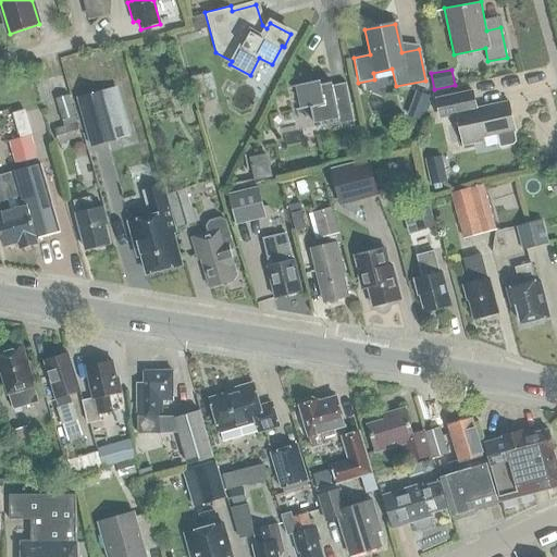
[(318,79),(288,86),(288,87),(295,86),(299,108),(293,109),(294,110),(308,107),(311,124),(335,119),(336,124),(351,121),(344,83),(331,85),(330,82),(319,84),(318,79)]
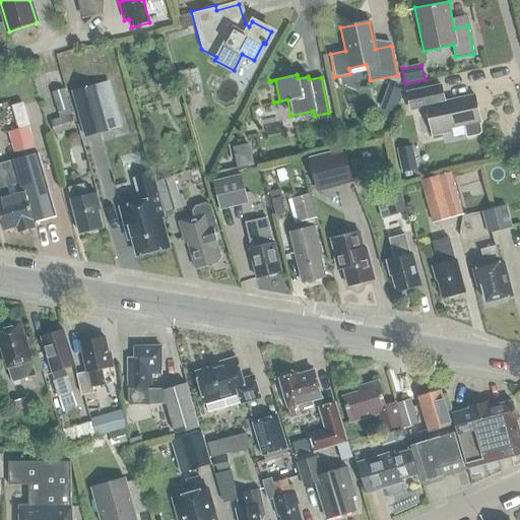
[(111,130),(99,85),(73,92),(85,137),(111,130)]
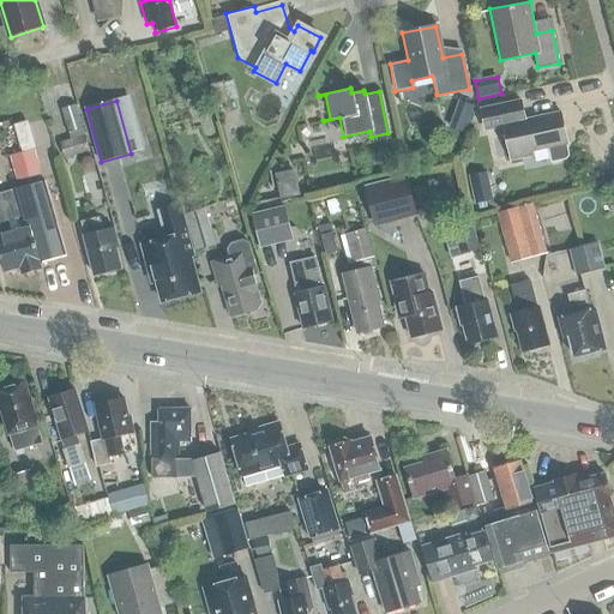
[(569,156),(569,154),(566,144),(569,144),(561,113),(525,120),(521,101),(481,109),(485,126),(503,122),(511,161),(533,156),(531,151),(548,148),(552,162),(565,160),(567,158),(569,156)]
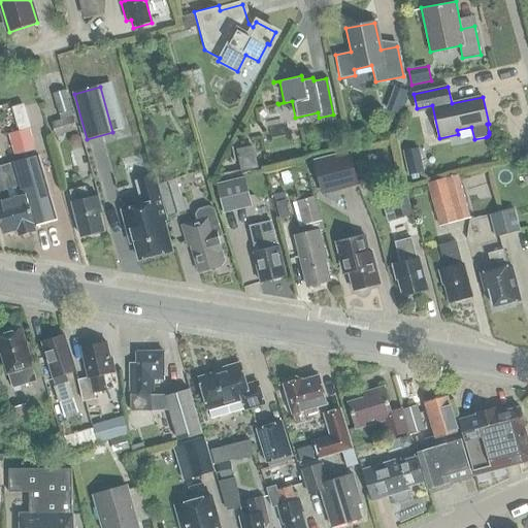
[(398,89),(394,100),(402,103),(406,92),(398,89)]
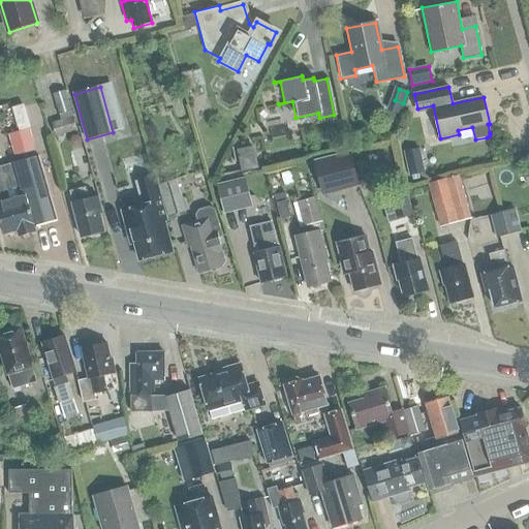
[(53,94),(60,116),(71,112),(65,91),(53,94)]
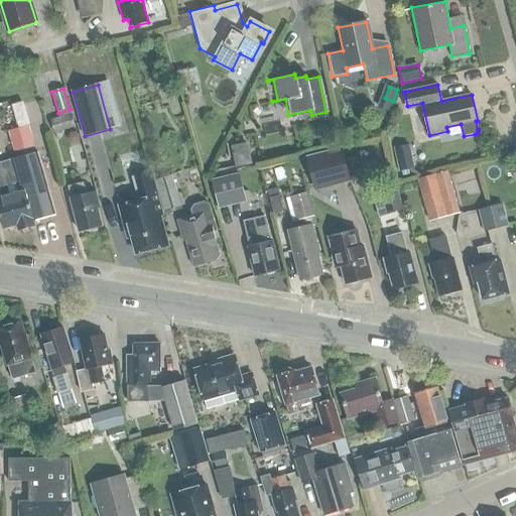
[(50,121),(54,133),(76,127),(72,115),(50,121)]
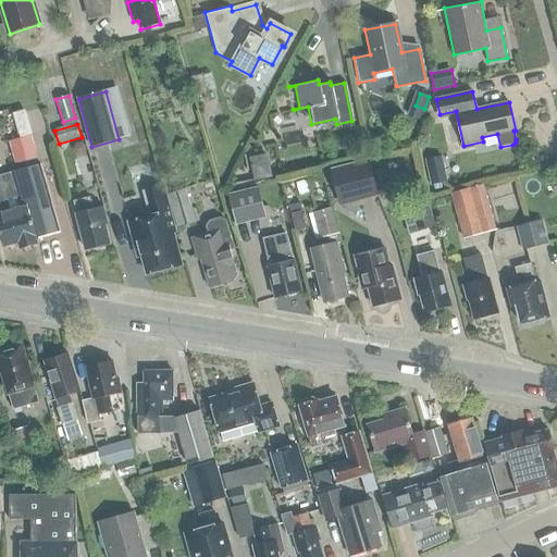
[(9,141),(15,165),(37,160),(32,136),(9,141)]
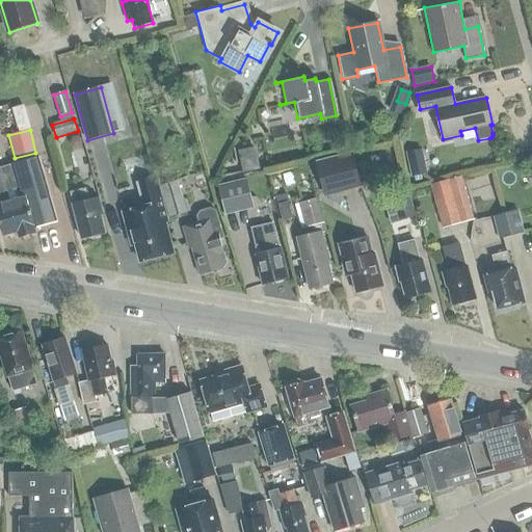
[(242,173),(260,170),(256,145),(238,149),(242,173)]
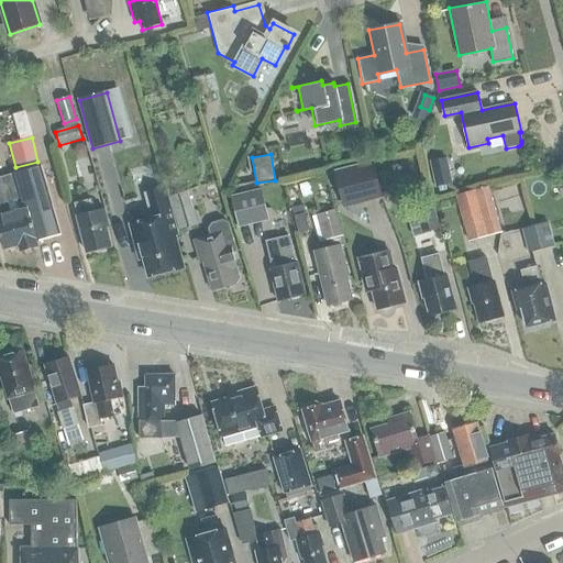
[(382,196),(374,164),(335,174),(341,195),(357,190),(361,201),(382,196)]
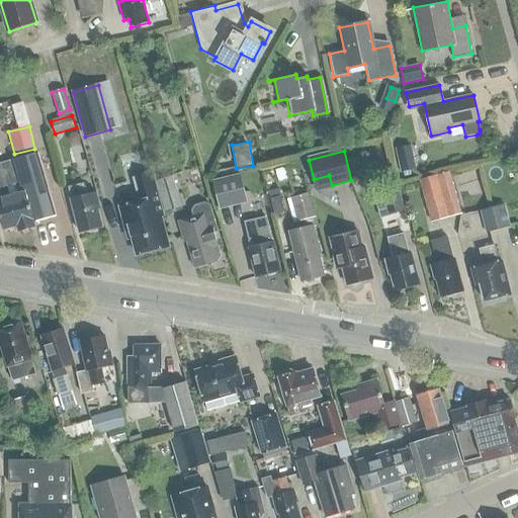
[(37,152),(22,157),(0,162),(0,217),(3,229),(15,227),(21,230),(32,227),(36,222),(55,217),(37,152)]
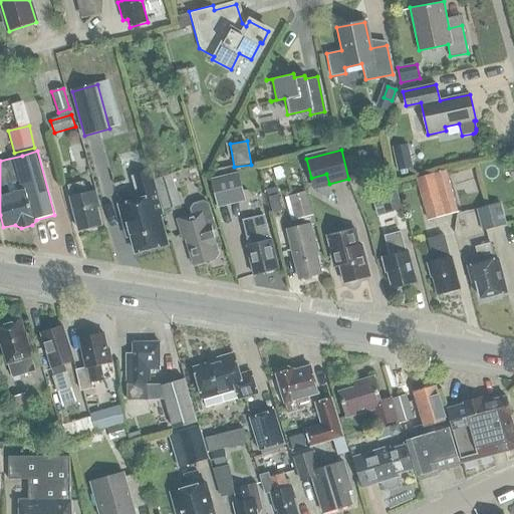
[(412,171),(411,166),(406,163),(397,165),(398,174),(412,171)]
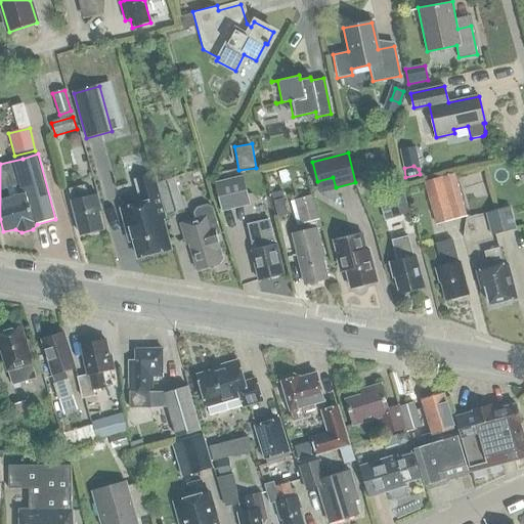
[(290,169),(277,173),(281,185),(293,181),(290,169)]
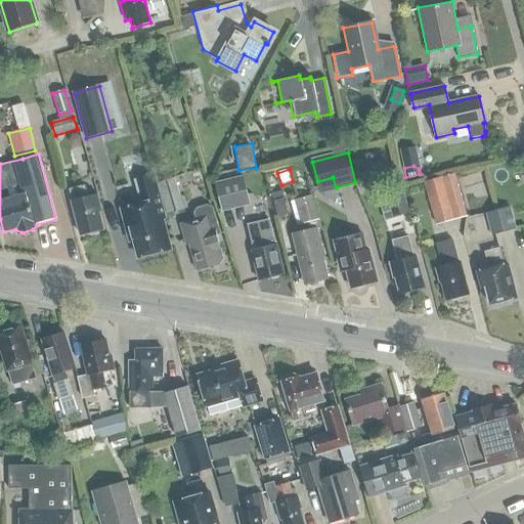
[(435,223),(453,218),(454,220),(466,217),(453,174),(442,177),(424,182),(435,223)]
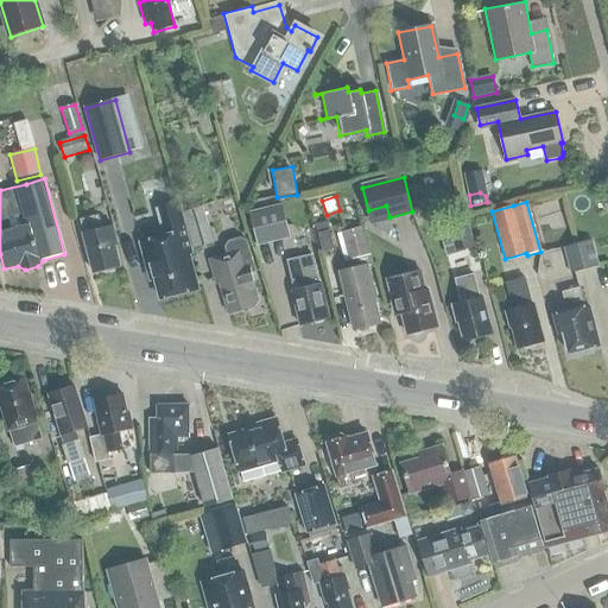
[(149,266),(158,299),(195,290),(185,257),(191,254),(177,203),(154,209),(162,238),(138,244),(145,267),(149,266)]
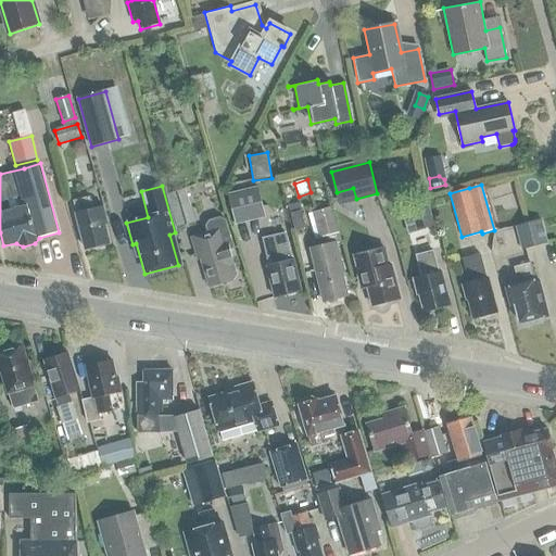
[(228,194),(236,225),(266,218),(258,187),(228,194)]
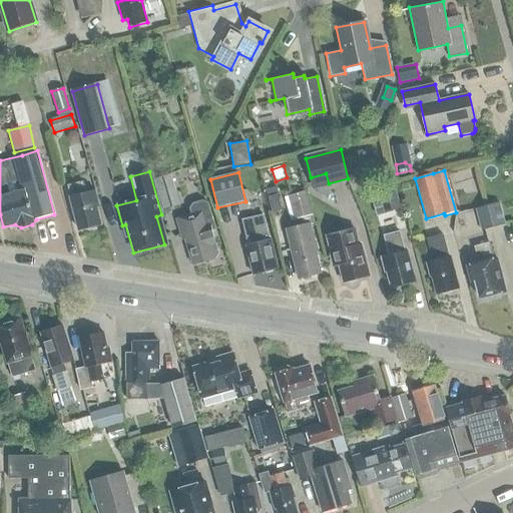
[(179,204),(170,174),(153,179),(162,209),(179,204)]
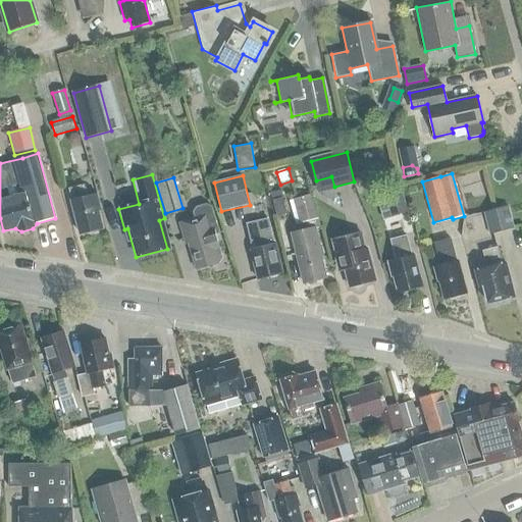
[(69,189),(72,200),(70,200),(79,235),(102,228),(98,212),(100,211),(97,195),(87,197),(84,186),(69,189)]
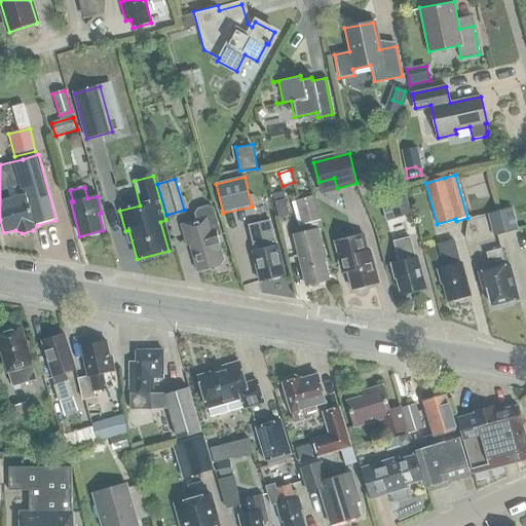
[(410,214),(403,189),(387,194),(396,218),(410,214)]
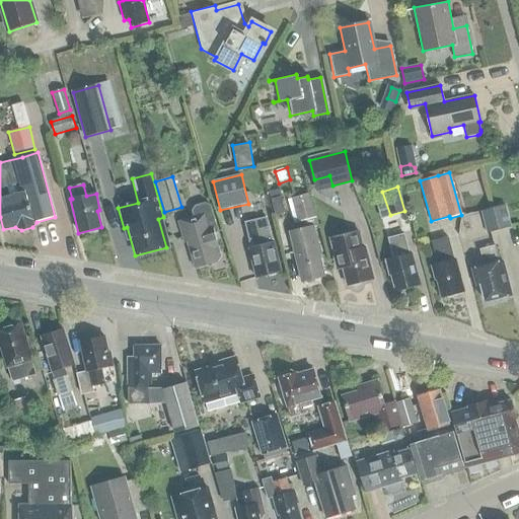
[(288,200),(295,223),(316,217),(309,194),(288,200)]
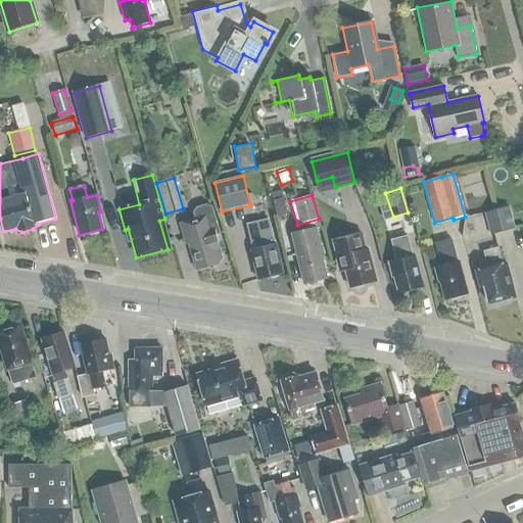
[(283,199),(273,201),(277,218),(287,215),(283,199)]
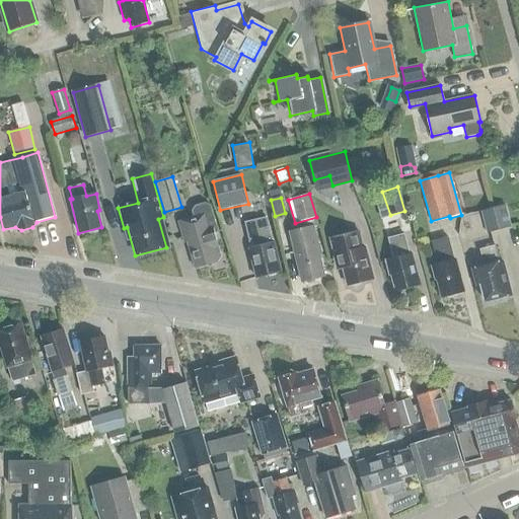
[(187,242),(194,268),(218,261),(219,257),(212,233),(216,232),(209,206),(204,203),(194,206),(191,211),(193,217),(177,221),(183,243),(187,242)]
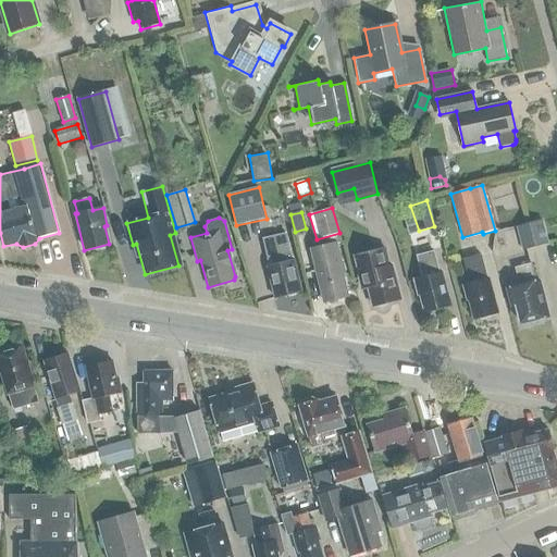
[(517,227),(522,251),(549,245),(543,221),(517,227)]
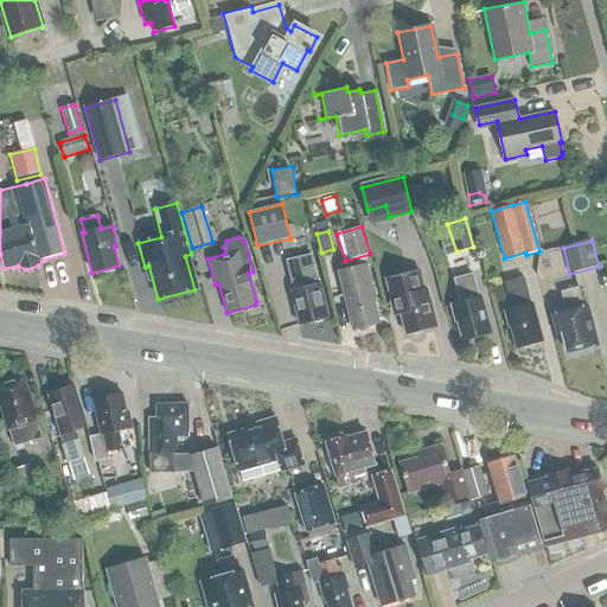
[(294,289),(292,289),(293,293),(291,295),(292,301),(295,302),(300,325),(313,321),(315,324),(320,323),(323,319),(327,318),(319,283),(317,283),(311,256),(287,262),(294,289)]
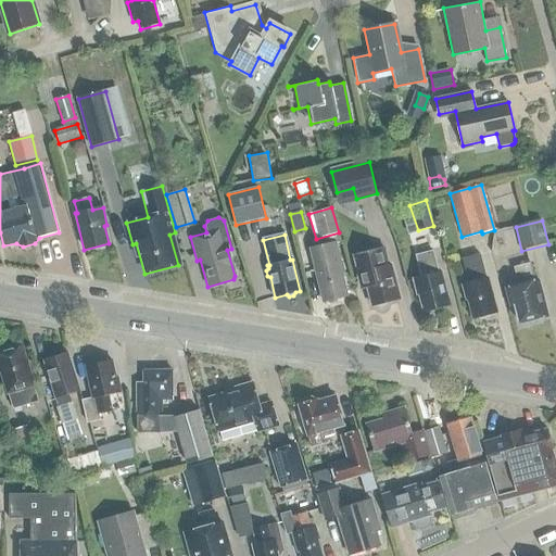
[(311,249),(324,302),(346,297),(341,275),(344,275),(341,261),(338,262),(333,243),(311,249)]
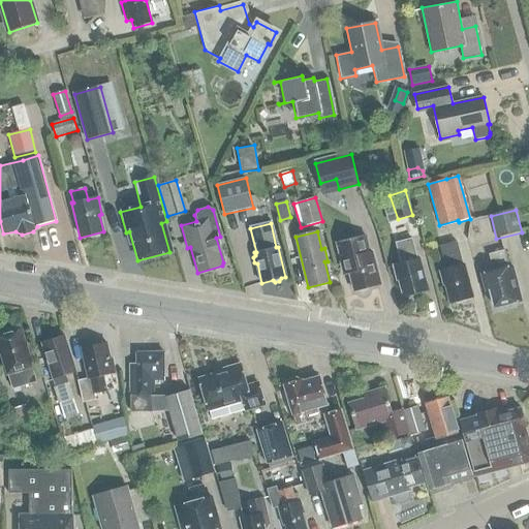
[(343,274),(346,274),(349,273),(353,291),(380,285),(372,252),(368,253),(364,237),(336,244),(343,274)]
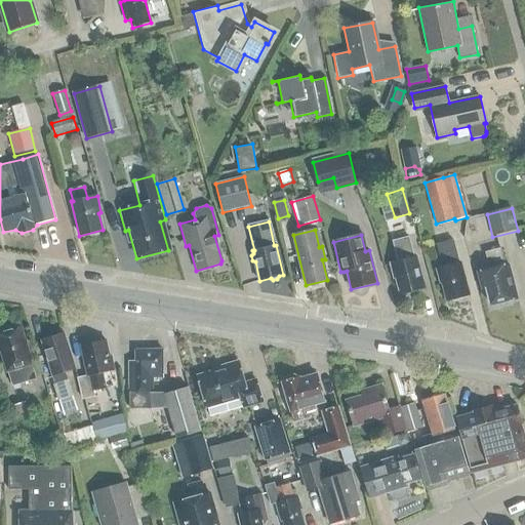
[(396,279),(399,295),(423,289),(415,257),(413,257),(409,237),(393,241),(397,263),(390,265),(393,280),(396,279)]
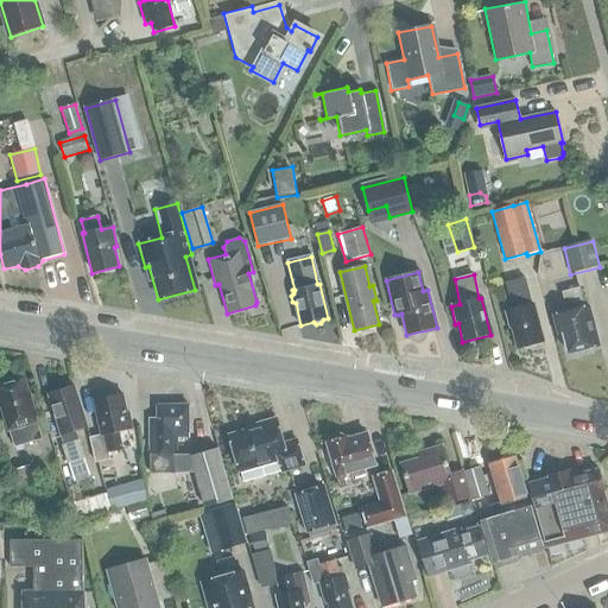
[(512,311),(506,312),(510,328),(513,328),(518,348),(543,342),(534,305),(531,305),(525,279),(506,284),(512,311)]
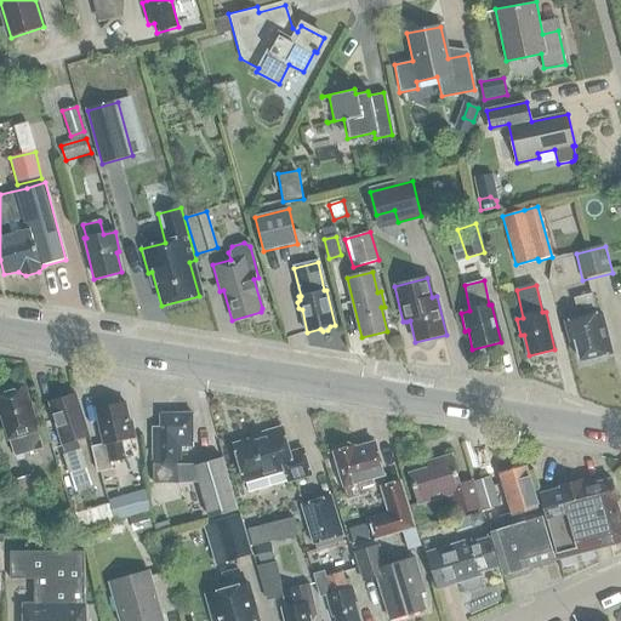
[(575,341),(580,360),(610,353),(600,314),(597,314),(592,295),(574,300),(579,319),(567,323),(571,342),(575,341)]
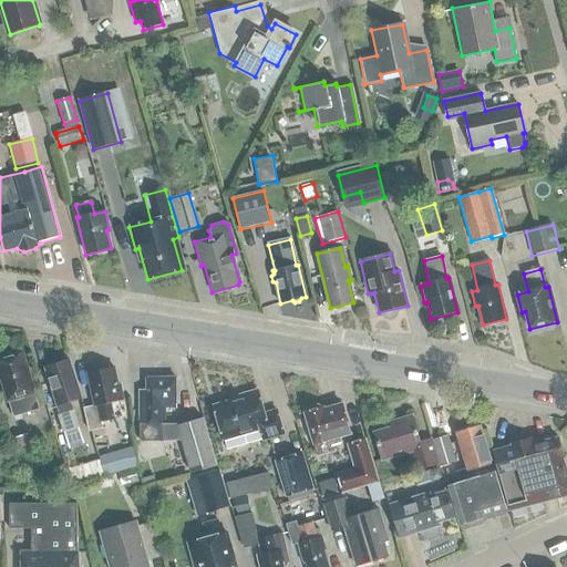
[(0,359),(0,377),(12,416),(38,408),(20,353),(0,359)]
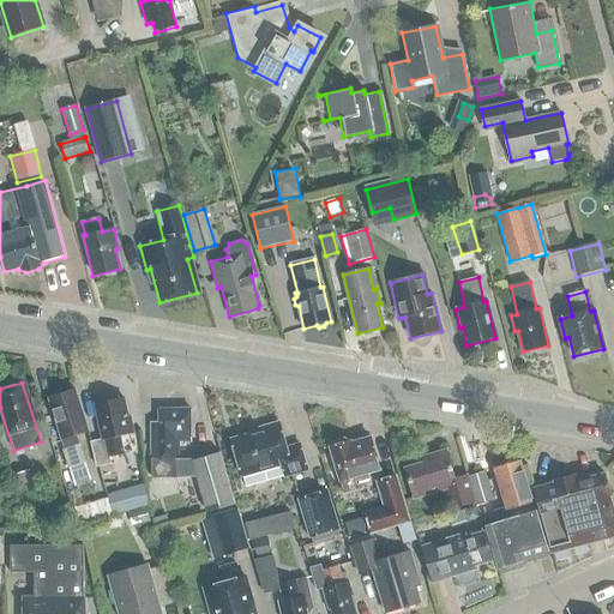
[(88,433),(74,392),(49,399),(65,449),(79,445),(77,435),(88,433)]
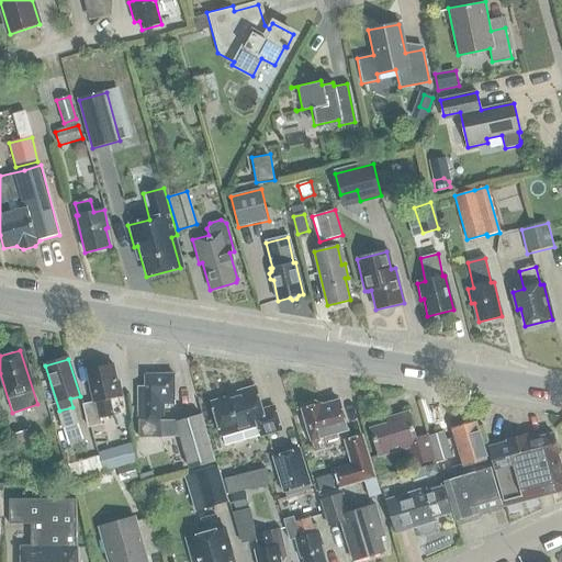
[(86,370),(93,403),(83,405),(88,427),(101,425),(99,418),(113,415),(110,400),(122,396),(119,381),(116,382),(112,366),(107,367),(107,363),(98,364),(98,368),(86,370)]
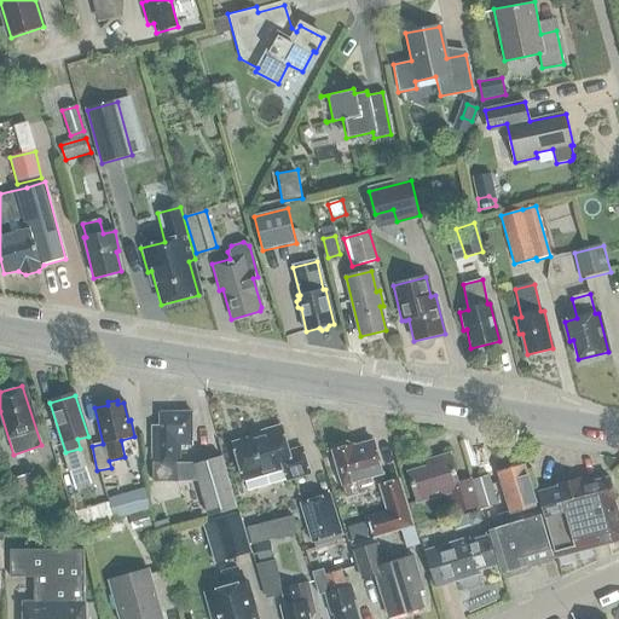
[(192,414),(161,415),(161,426),(152,427),(154,482),(179,482),(200,481),(195,463),(179,463),(179,445),(194,445),(192,414)]
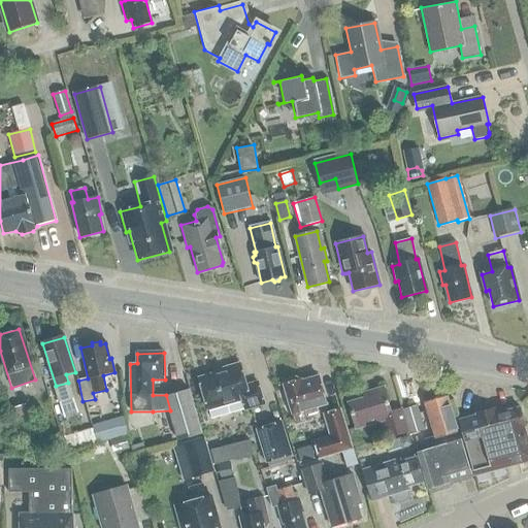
[(225,368),(225,371),(199,378),(208,409),(242,400),(244,409),(264,404),(257,383),(245,386),(239,364),(225,368)]
